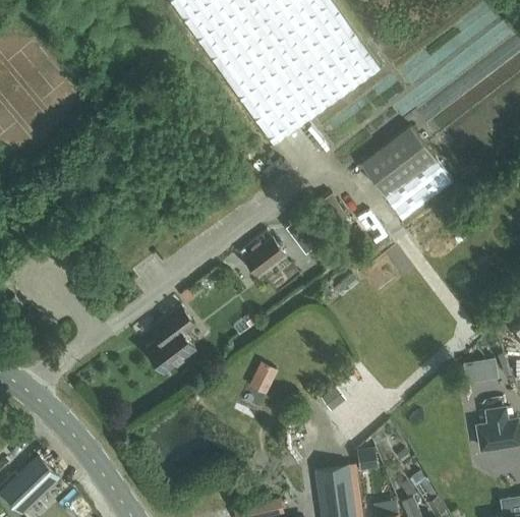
[(331,0),(169,0),(274,146),(295,130),(299,136),(291,142),(309,167),(331,151),(312,126),(304,132),(300,126),(381,69),(331,0)]
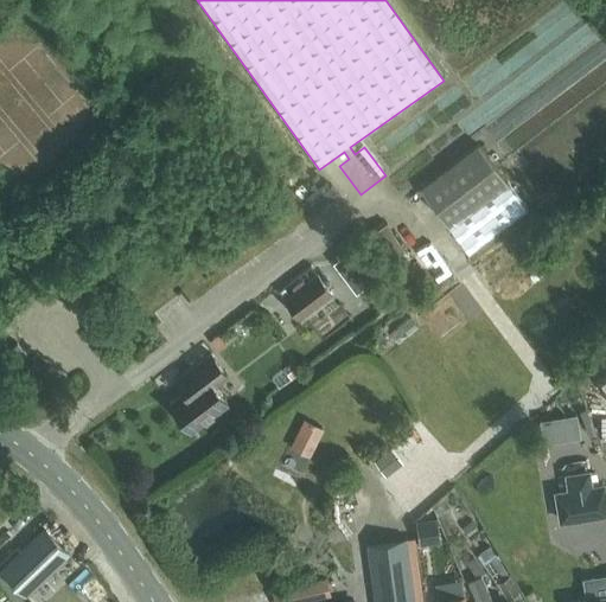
[(479,148),(421,193),(451,231),(509,187),(479,148)]
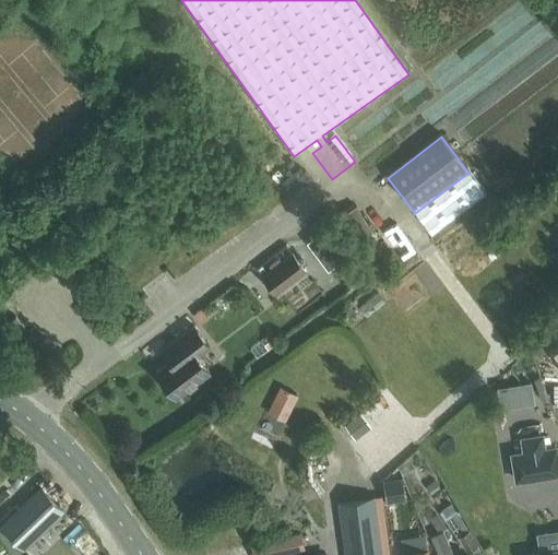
[(307,246),(329,274),(343,263),(322,235),(307,246)]
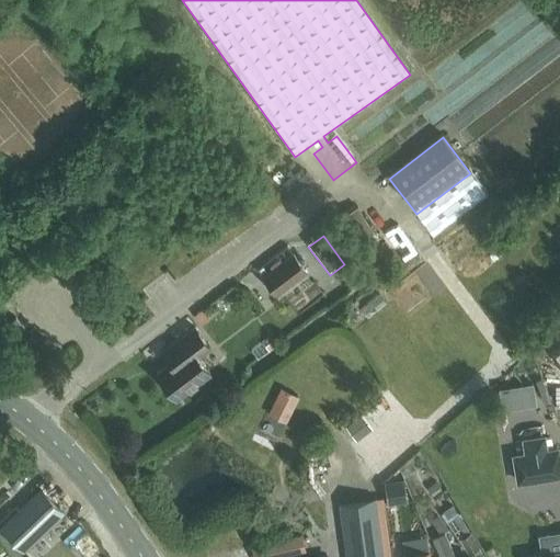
[(276,298),(308,275),(295,258),(263,282),(276,298)]
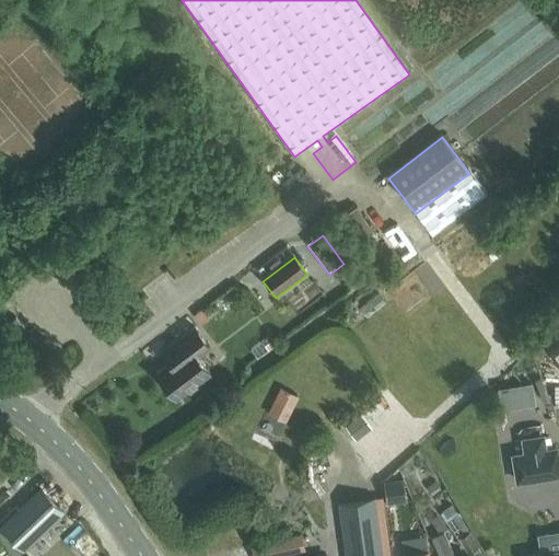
[(15,338),(24,331),(16,322),(8,329),(15,338)]
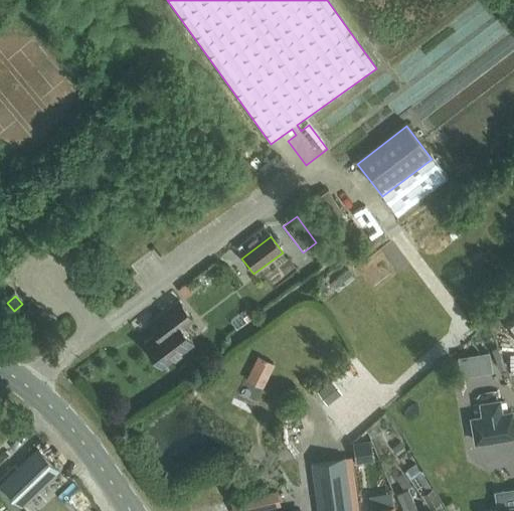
[(157,336),(145,346),(162,369),(193,345),(182,331),(193,323),(179,304),(149,326),(157,336)]
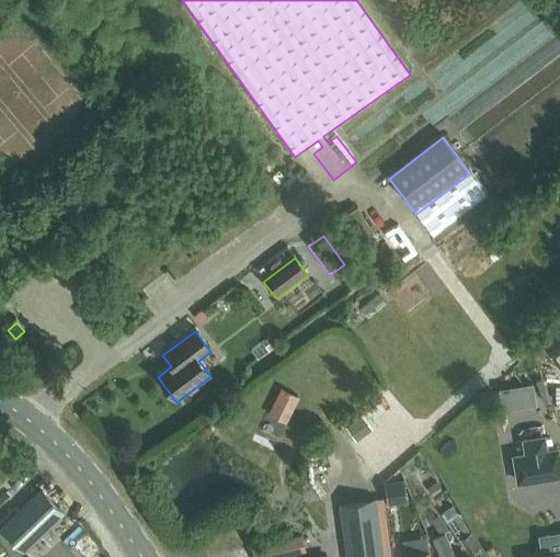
[(286,429),(299,404),(282,395),(269,420),(286,429)]
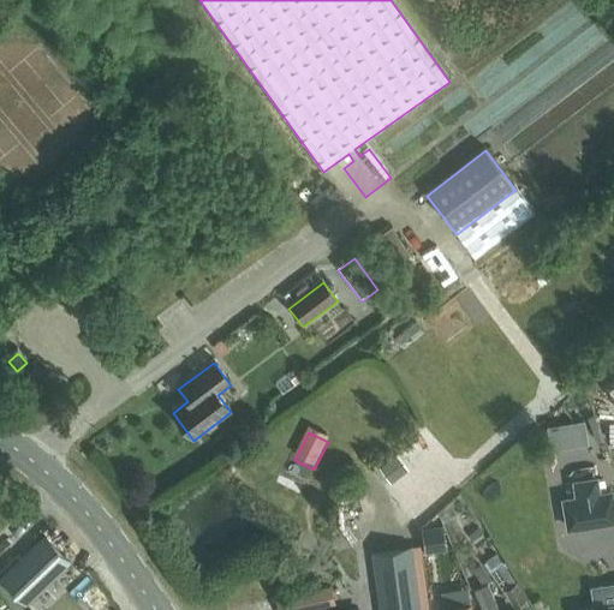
[(302,473),(293,496),(310,502),(319,479),(302,473)]
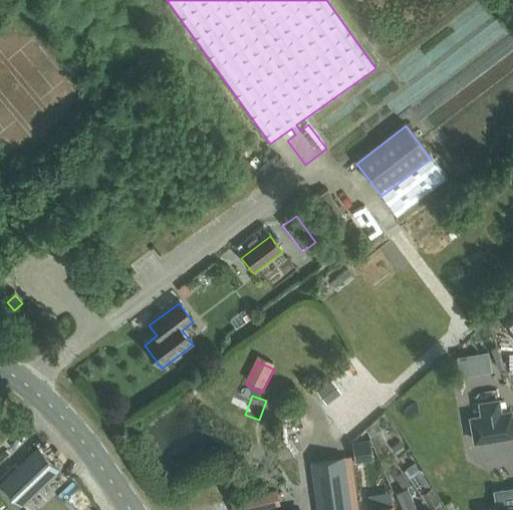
[(470,419),(474,446),(512,439),(512,420),(511,412),(501,413),(499,401),(481,404),(483,417),(470,419)]
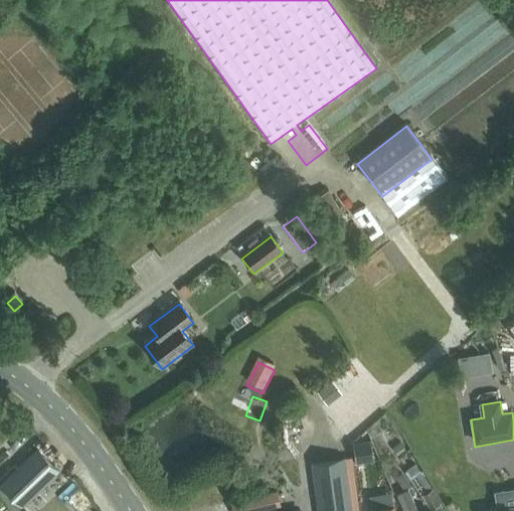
[(374,463),(371,442),(352,445),(355,466),(374,463)]
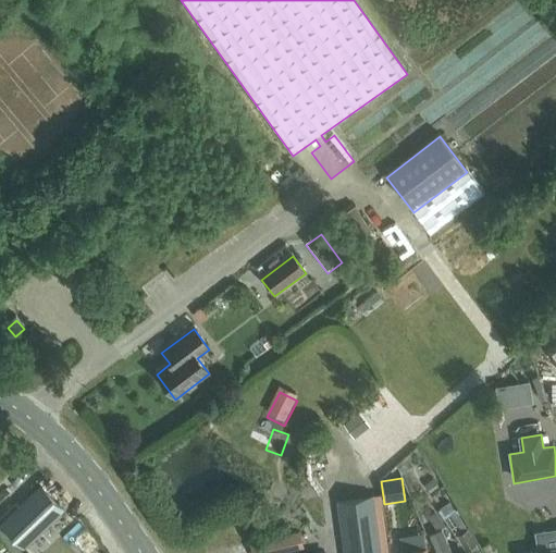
[(2,528),(23,550),(62,512),(41,490),(2,528)]
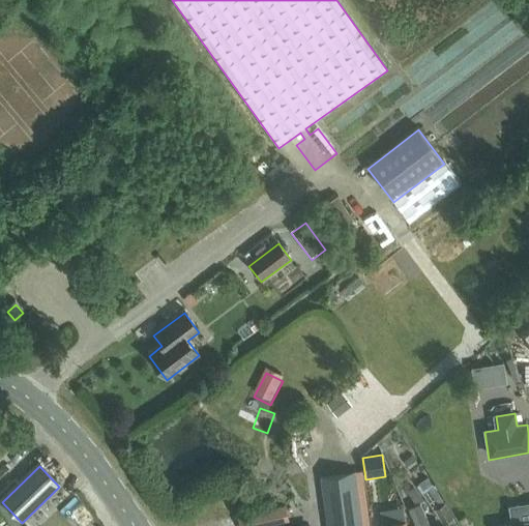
[(322,492),(326,525),(361,525),(356,487),(322,492)]
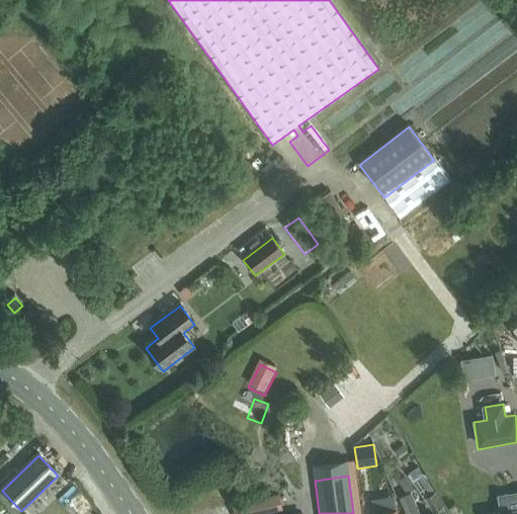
[(516,495),(498,499),(500,513),(516,513),(516,495)]
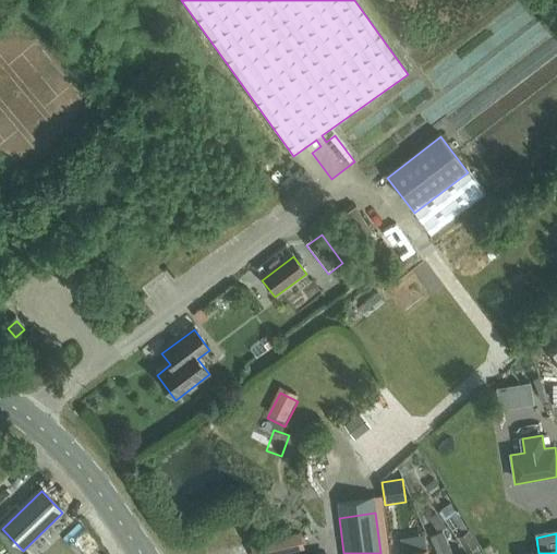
[(452,553),(444,534),(432,540),(437,553),(452,553)]
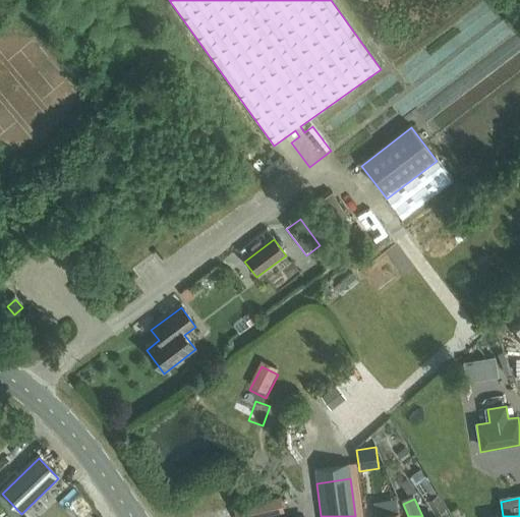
[(449,513),(441,499),(430,504),(438,516),(443,516),(449,513)]
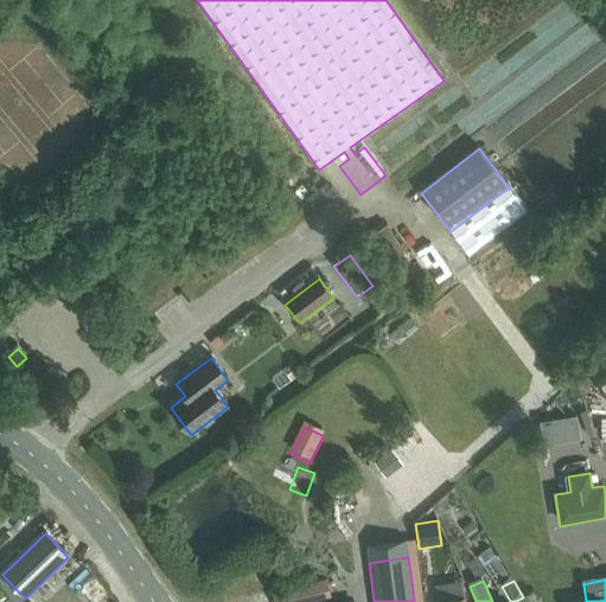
[(330,586),(299,593),(301,601),(327,601),(333,600),(330,586)]
